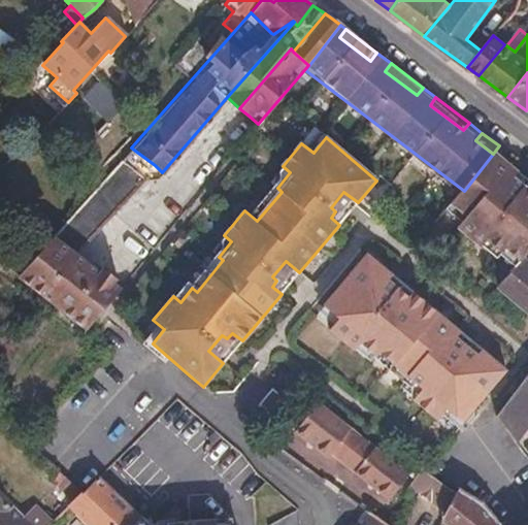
[(459,198),(472,209),(494,182),(502,187),(520,162),(499,145),(493,154),(464,191),(459,198)]
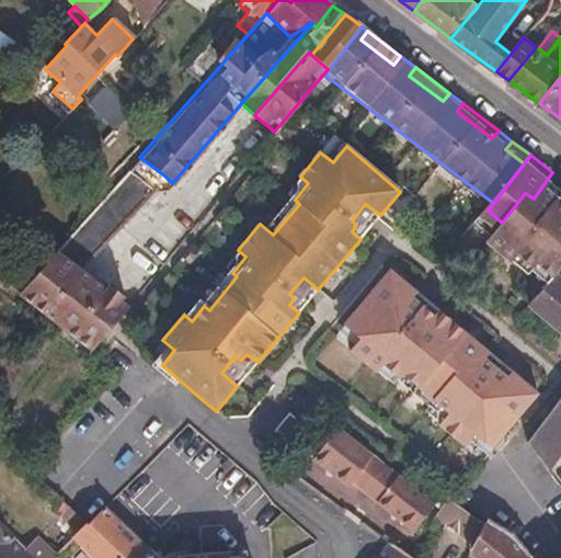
[(139,157),(57,252),(80,271),(164,175),(139,157)]
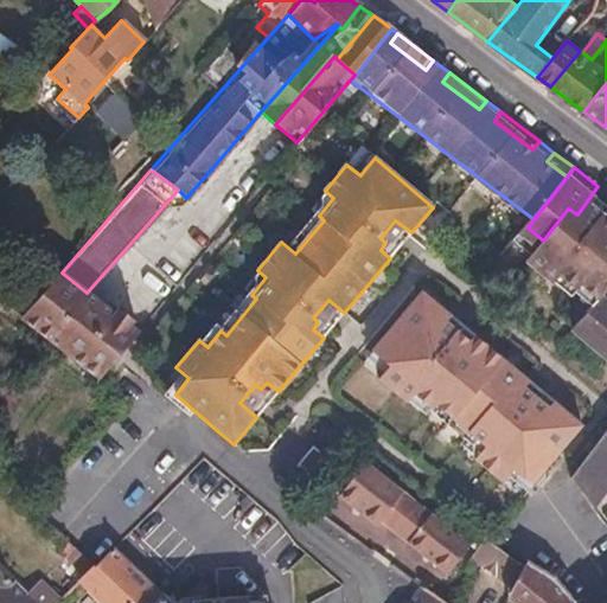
[(606,288),(606,192),(598,186),(577,215),(568,209),(543,241),(532,255),(560,276),(567,268),(583,281),(587,276),(606,290),(606,288)]
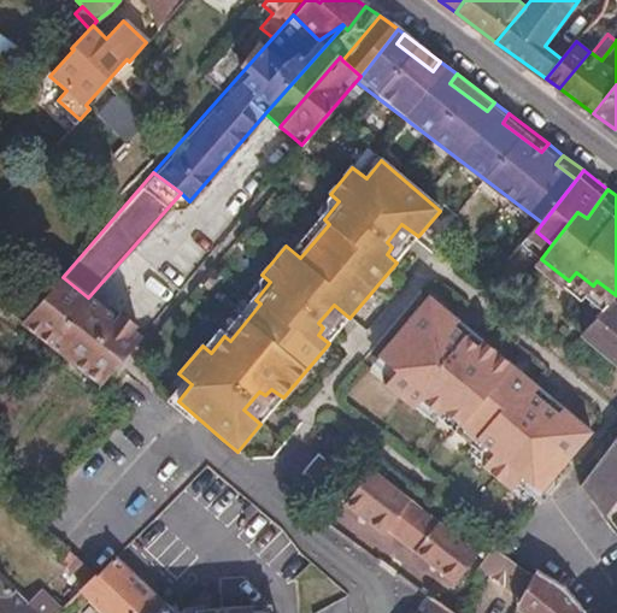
[(387,254),(397,263),(418,236),(401,224),(387,242),(392,247),(387,254)]
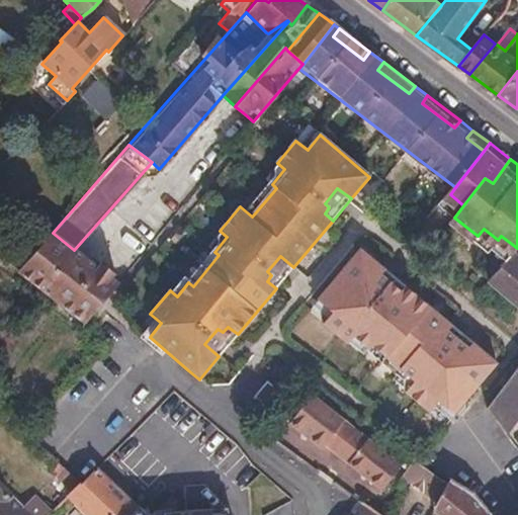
[(53,233),(19,270),(50,294),(85,323),(118,284),(110,278),(114,274),(100,264),(97,268),(74,250),(53,233)]
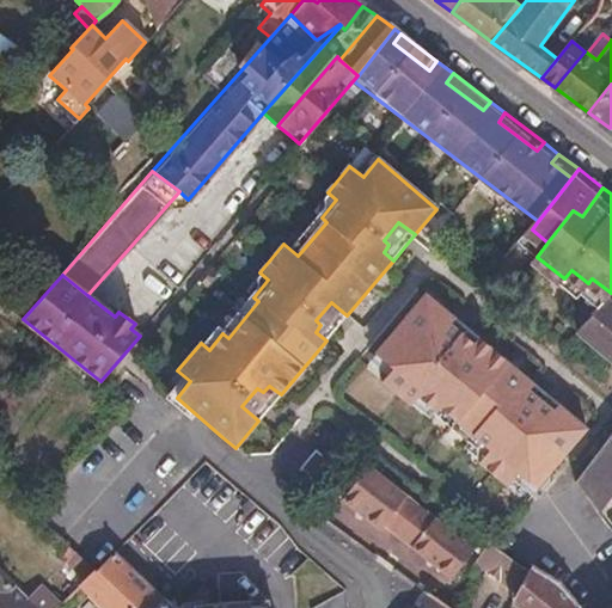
[(577,330),(611,360),(611,301),(606,298),(577,330)]
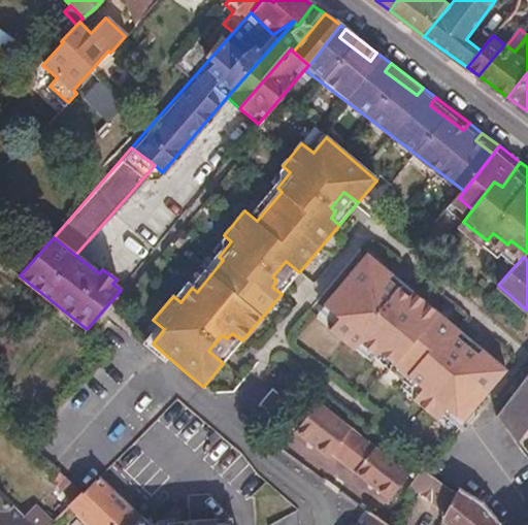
[(272,287),(282,294),(299,272),(286,261),(272,276),(276,281),(272,287)]
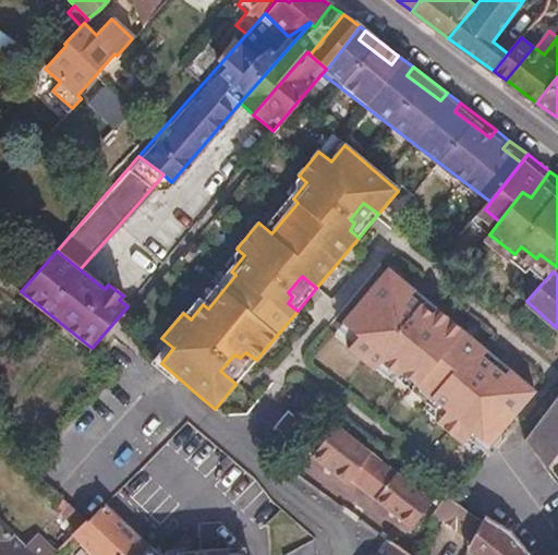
[(392,280),(349,340),(363,350),(355,361),(380,381),(386,374),(400,384),(402,381),(434,405),(431,408),(446,420),(440,426),(464,445),(473,435),(488,446),(532,389),(531,388),(531,387),(509,371),(495,388),(478,376),(483,370),(476,364),(485,351),(438,315),(429,328),(422,322),(417,328),(401,315),(414,297),(400,286),(392,280)]
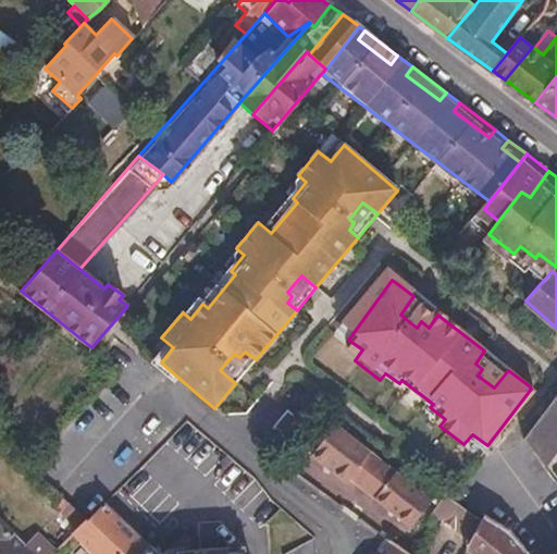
[(437,315),(413,296),(400,315),(417,328),(421,321),(429,328),(437,315)]
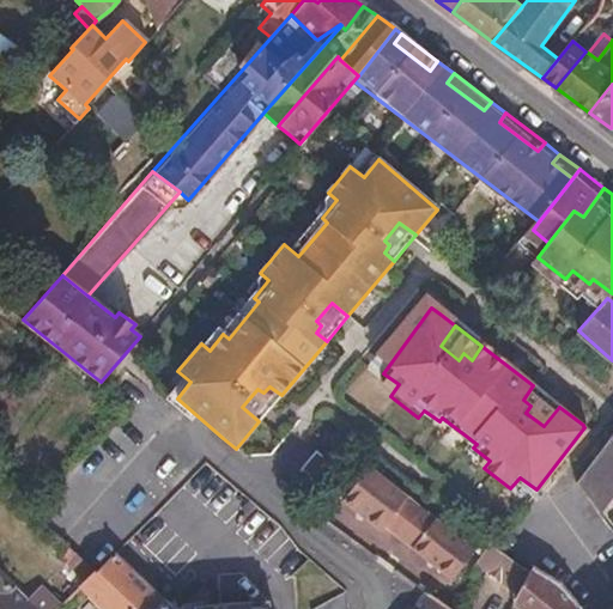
[(544,426),(559,407),(533,385),(523,400),(530,406),(526,413),(544,426)]
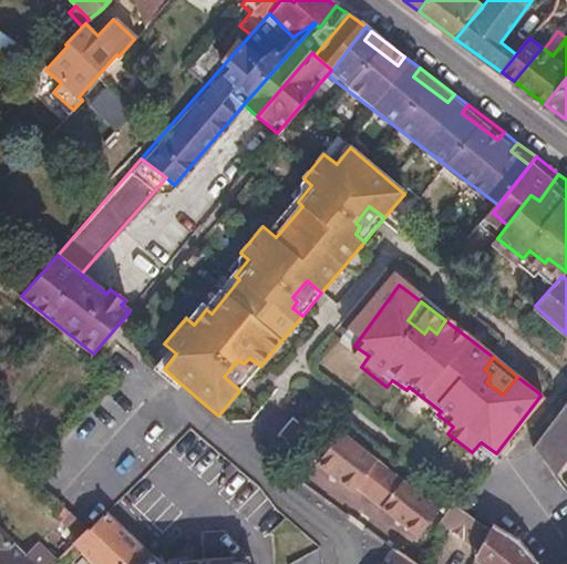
[(239,390),(260,366),(249,358),(244,363),(238,360),(224,377),(239,390)]
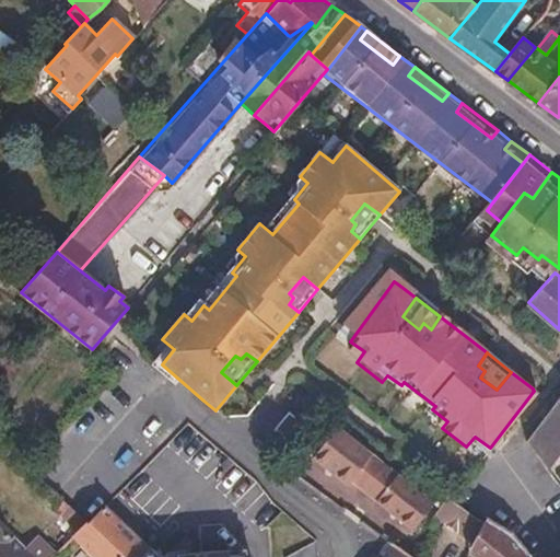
[(559,448),(559,396),(529,438),(526,441),(546,467),(559,448)]
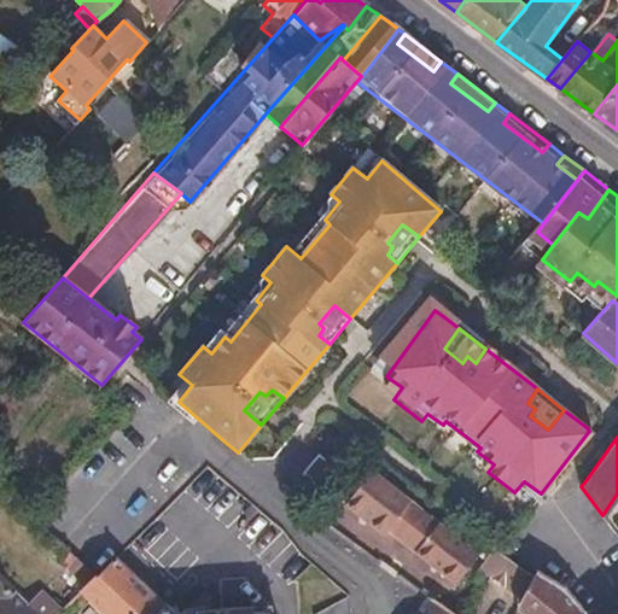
[(297,479),(316,492),(334,473),(313,458),(297,479)]
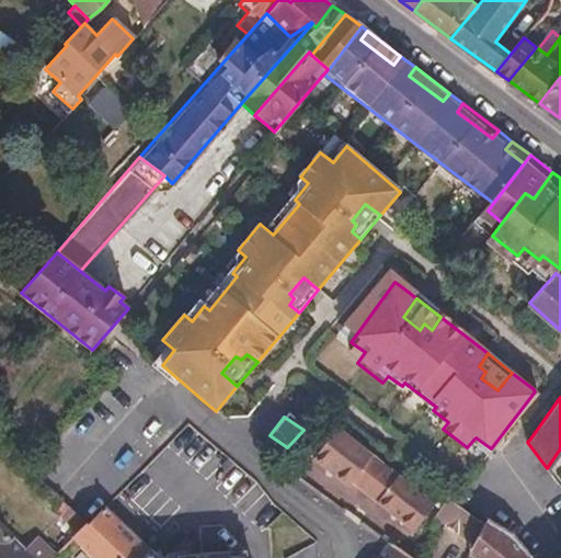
[(435,500),(336,424),(311,457),(346,484),(350,480),(413,530),(435,500)]
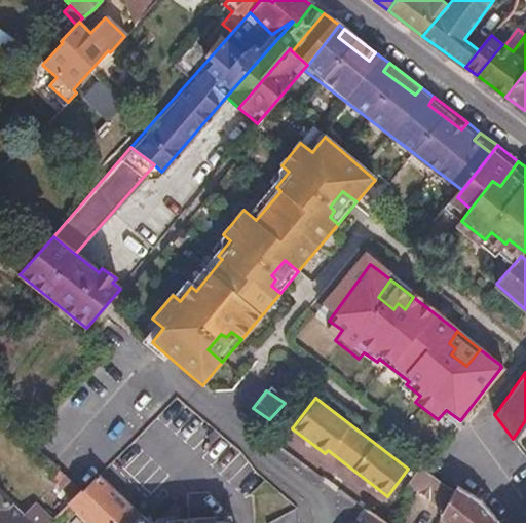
[(48,476),(73,498),(81,490),(55,468),(48,476)]
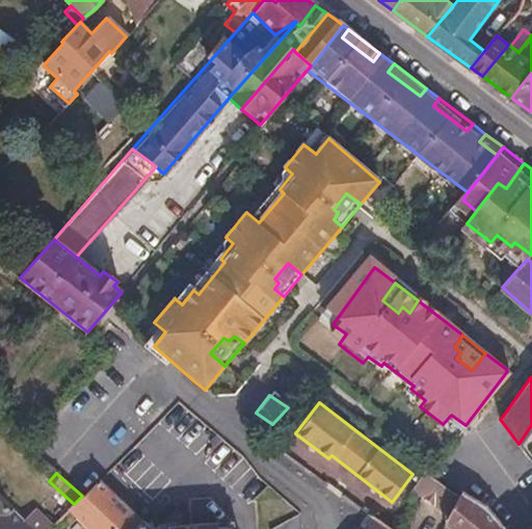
[(132,528),(141,520),(100,479),(82,496),(74,504),(82,512),(98,528),(132,528)]
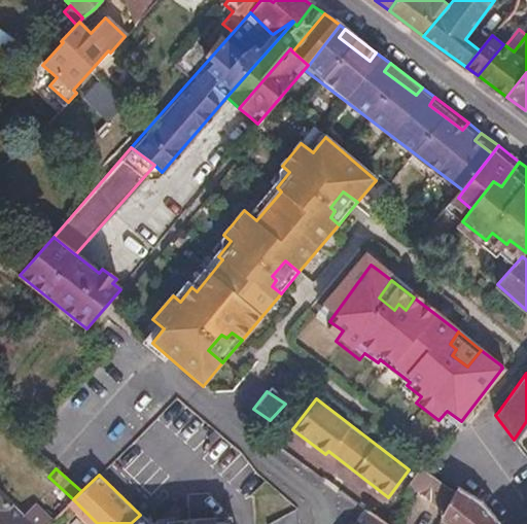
[(422,491),(441,505),(449,488),(432,476),(422,491)]
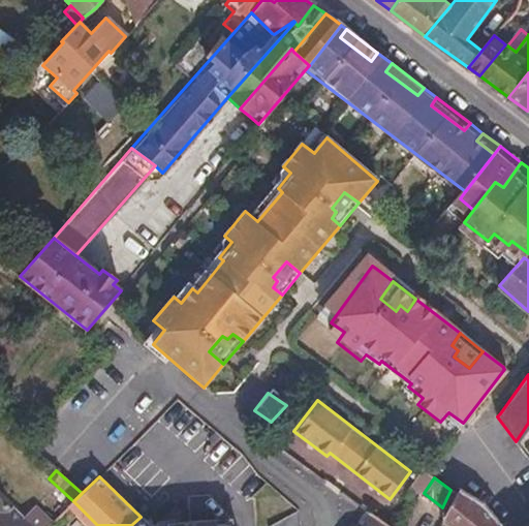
[(500,525),(483,502),(458,488),(440,521),(445,525),(500,525)]
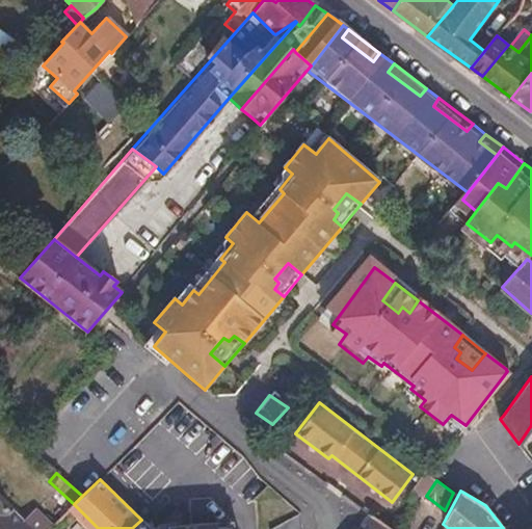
[(0,528),(47,528),(51,526),(34,510),(23,522),(0,500),(0,528)]
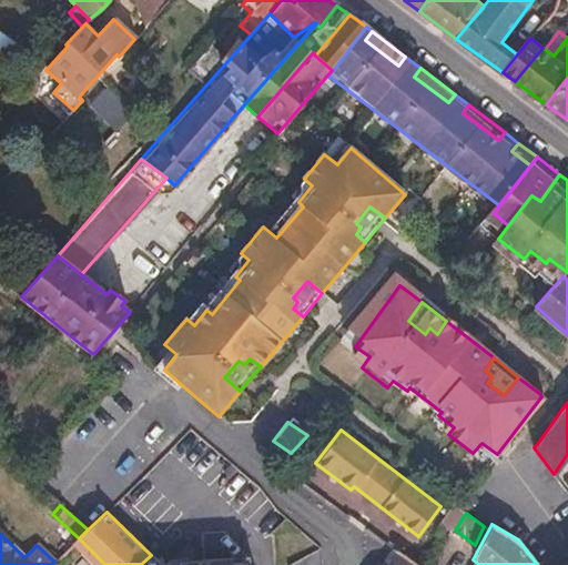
[(50,564),(68,564),(88,547),(79,538),(54,562),(50,564)]
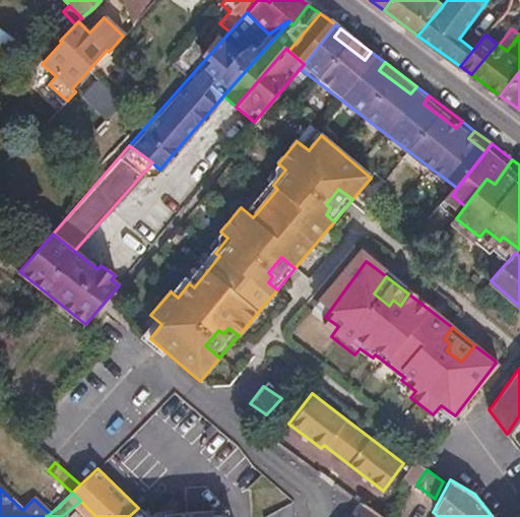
[(291,516),(288,501),(260,516),(291,516)]
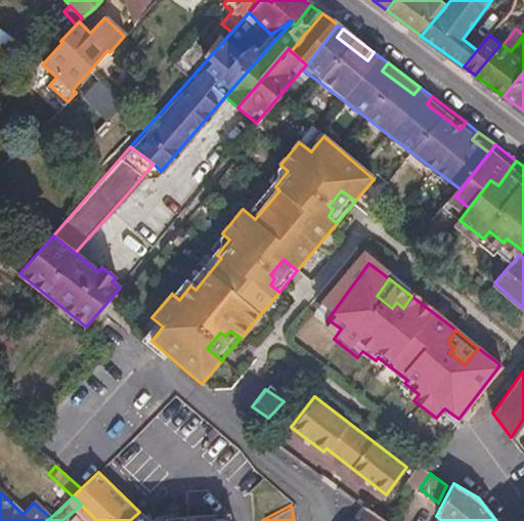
[(226,520),(226,515),(147,519),(139,512),(130,520),(226,520)]
